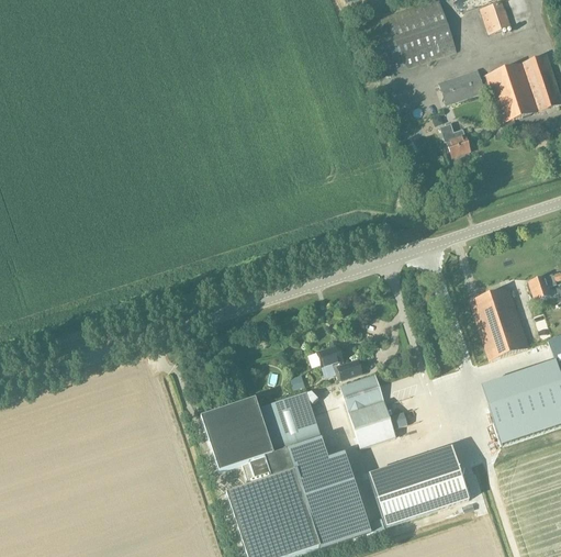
[(380,73),(456,48),(440,0),(425,0),(362,20),(380,73)]
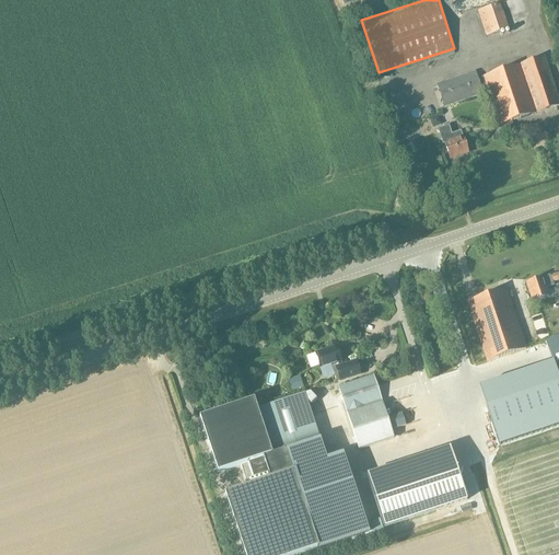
[(446,0),(450,10),(461,8),(458,0),(446,0)]
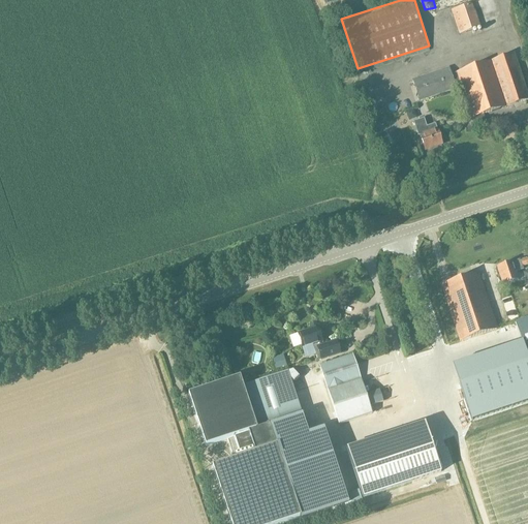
[(460,29),(480,22),(473,0),(465,0),(452,4),(460,29)]
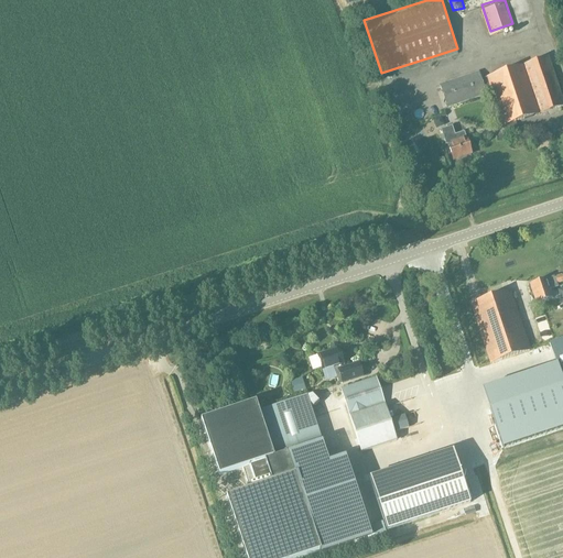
[(479,66),(440,79),(447,102),(491,87),(499,108),(493,110),(496,119),(502,117),(504,121),(562,100),(562,94),(549,52),(482,74),(479,66)]
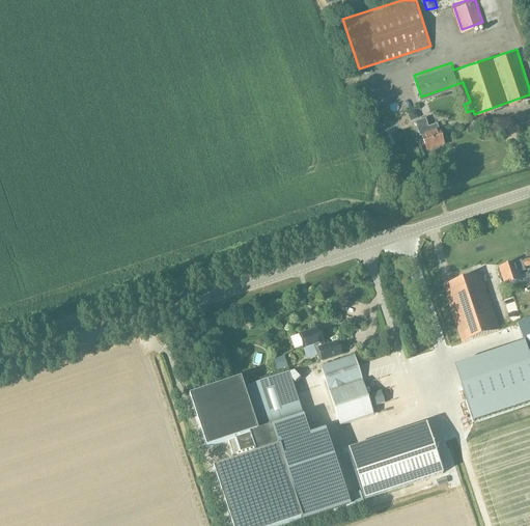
[(445,140),(440,125),(438,119),(429,121),(426,113),(416,117),(420,132),(422,132),(427,146),(445,140)]
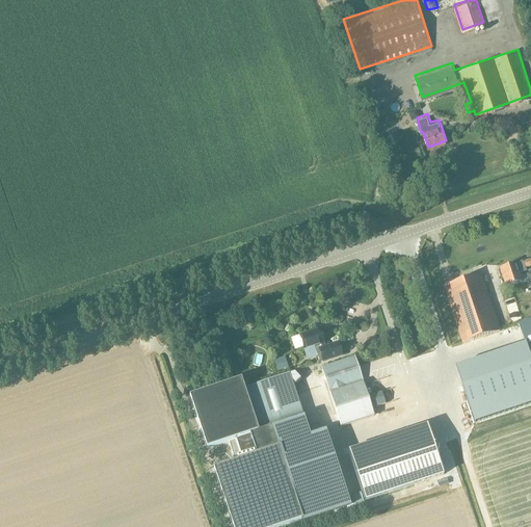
[(524,256),(501,263),(506,282),(522,277),(520,269),(527,266),(526,263),(530,261),(530,255),(524,257),(524,256)]
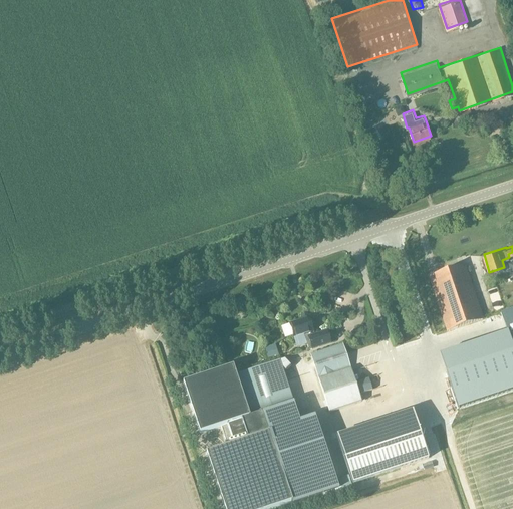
[(447,326),(484,314),(465,260),(429,272),(447,326)]
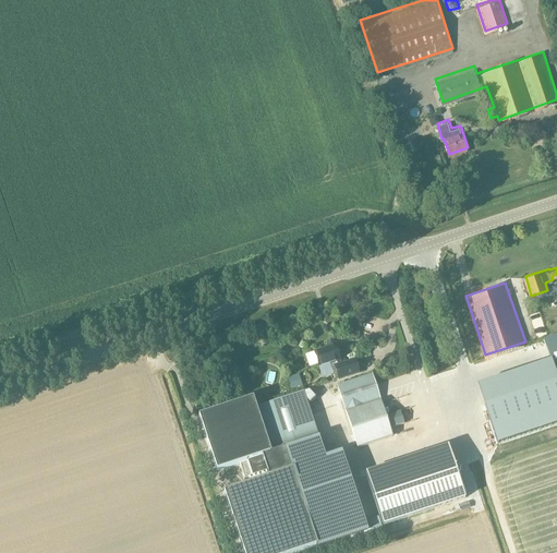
[(547,334),(545,335),(556,372),(556,327),(554,321),(541,324),(543,331),(545,331),(547,334)]
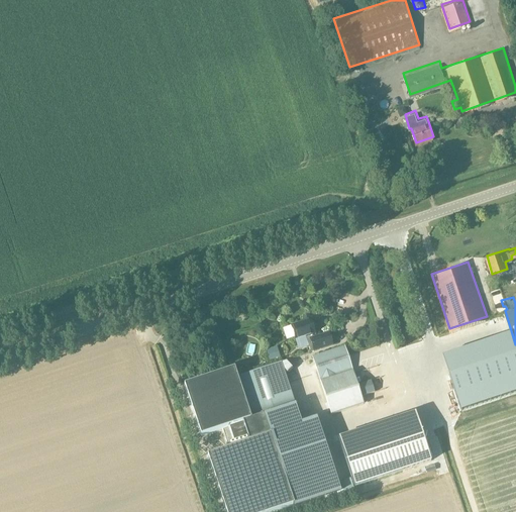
[(313,330),(309,316),(291,321),(296,336),(306,333),(311,348),(333,341),(329,328),(314,333),(313,330)]
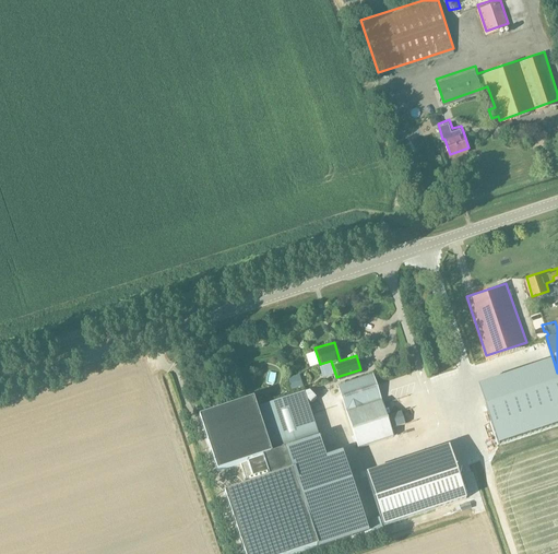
[(312,345),(304,349),(308,361),(318,357),(312,345)]
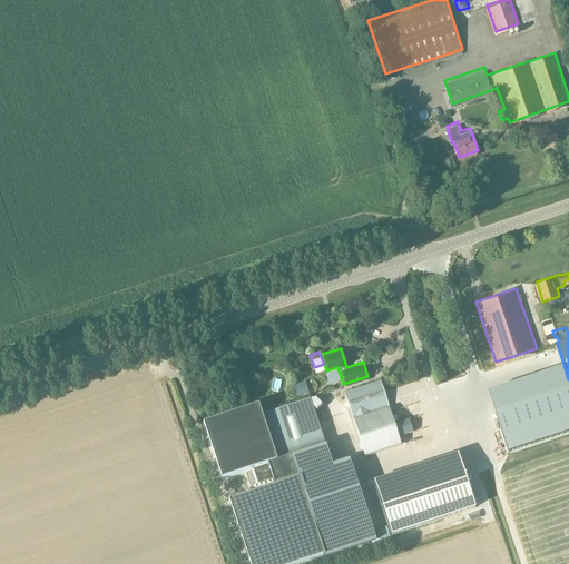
[(365,452),(402,441),(389,402),(381,377),(345,388),(353,414),(365,452)]
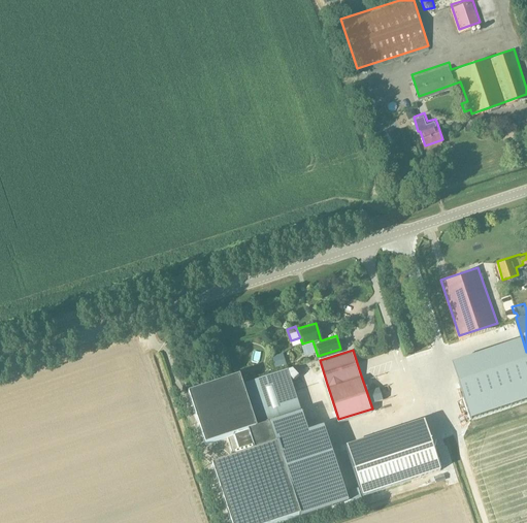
[(307,357),(295,361),(297,366),(309,362),(307,357)]
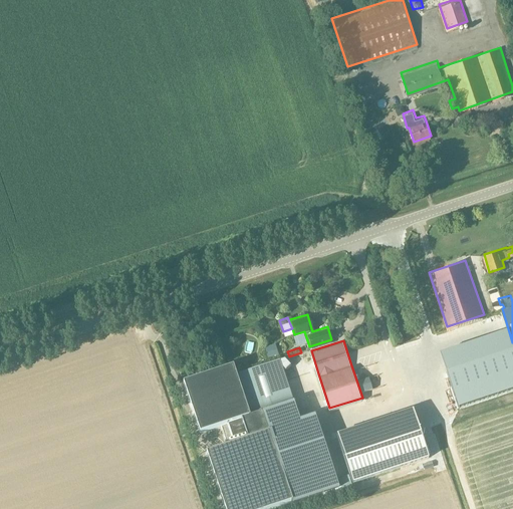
[(465,383),(489,374),(481,353),(458,361),(465,383)]
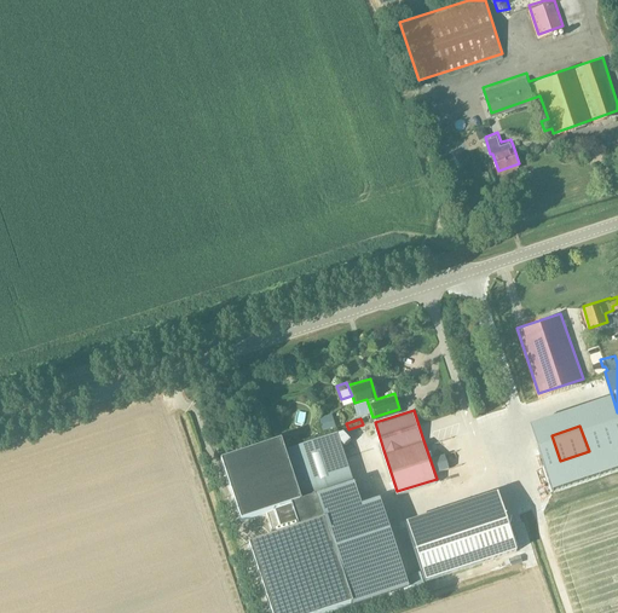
[(338,429),(284,446),(301,497),(317,492),(353,600),(408,580),(380,496),(362,502),(338,429)]
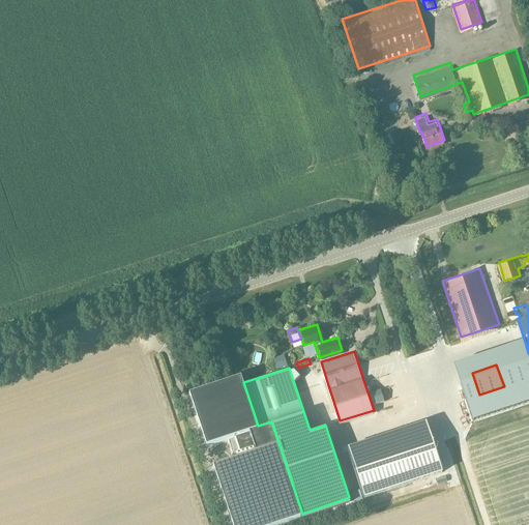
[(240,374),(189,391),(207,443),(229,435),(235,455),(213,463),(233,524),(266,524),(302,514),(271,421),(258,426),(243,382),(240,374)]
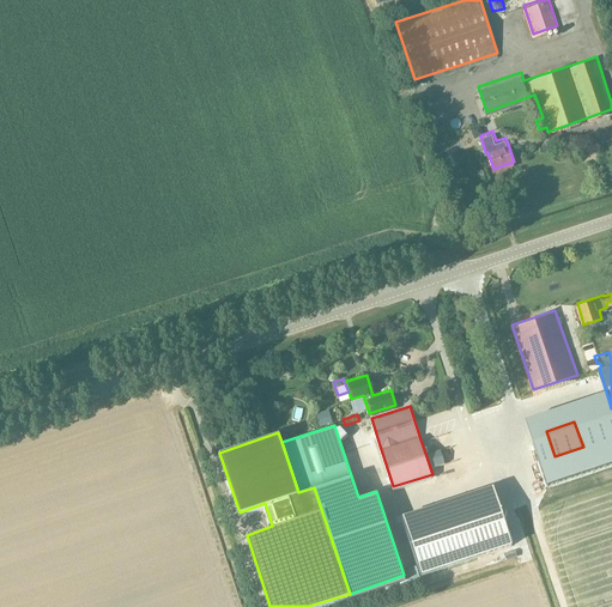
[(511,541),(497,498),(492,484),(403,514),(407,528),(420,571),(511,541)]
